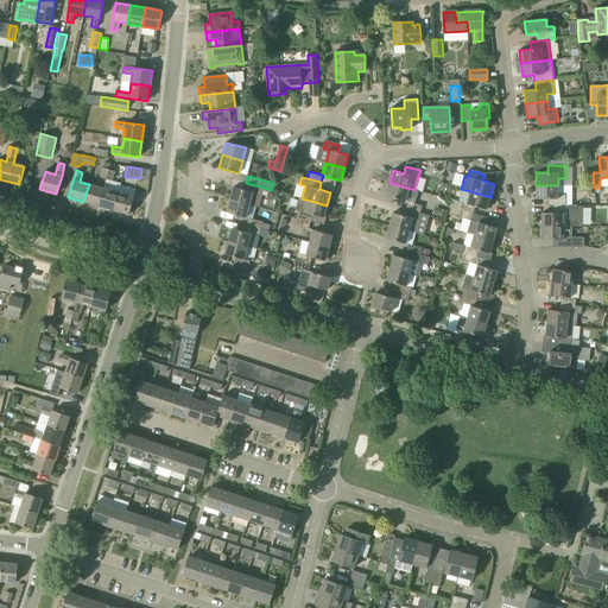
[(259,194),(260,187),(246,183),(245,190),(233,187),(230,200),(249,206),(253,192),(259,194)]
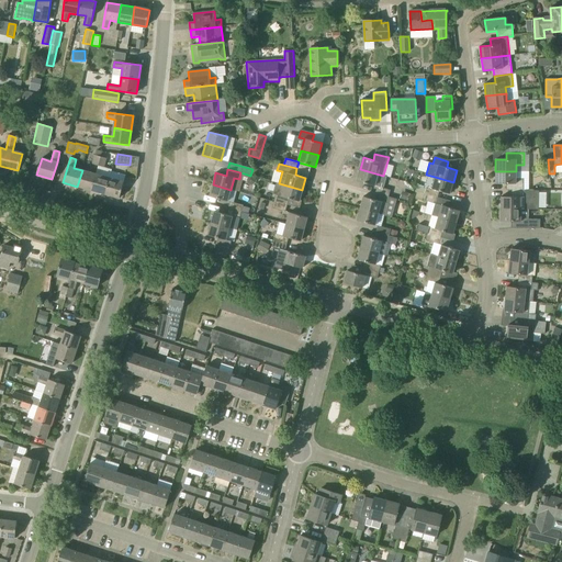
[(386,177),(383,176),(360,169),(357,181),(377,187),(375,193),(389,197),(391,190),(383,188),(386,177)]
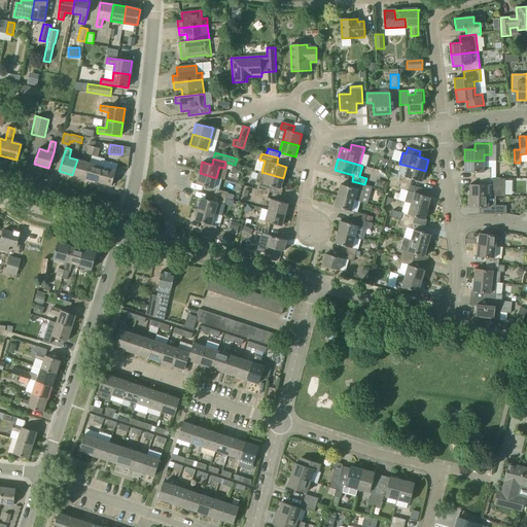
[(85,178),(90,163),(77,160),(72,175),(85,178)]
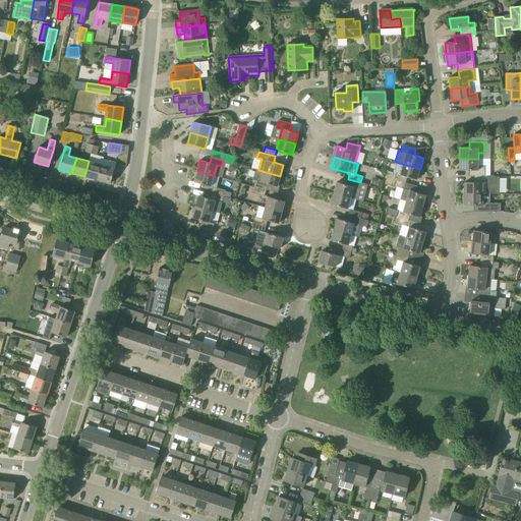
[(478,159),(459,159),(459,170),(469,170),(469,176),(474,176),(500,177),(485,176),(485,166),(478,166),(478,159)]
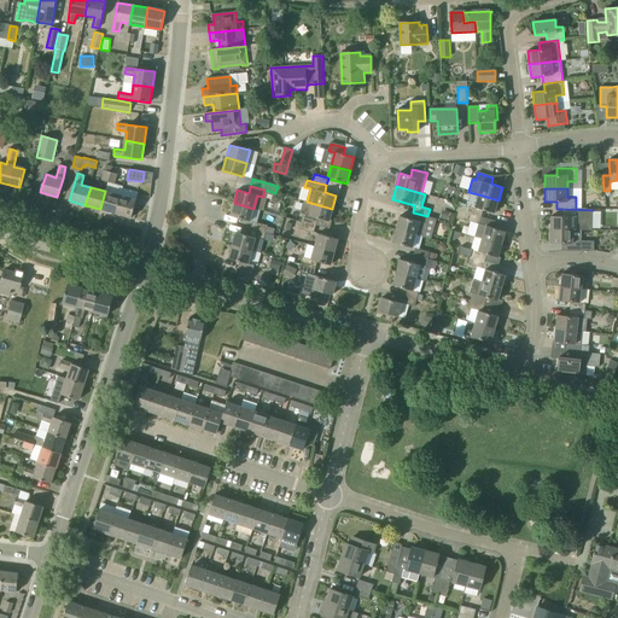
[(115,214),(121,196),(105,191),(100,209),(115,214)]
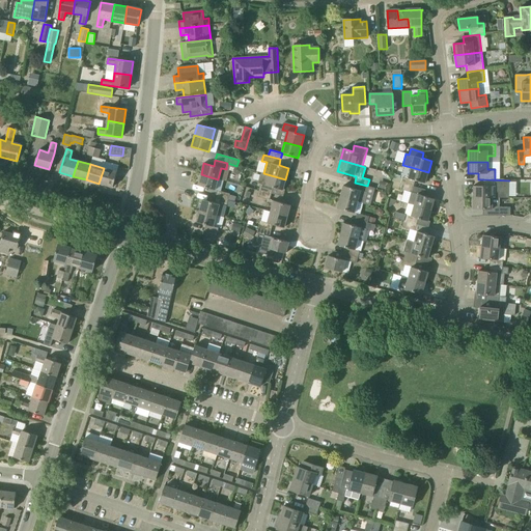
[(400,183),(414,187),(415,180),(424,184),(428,172),(411,167),(408,178),(402,176),(400,183)]
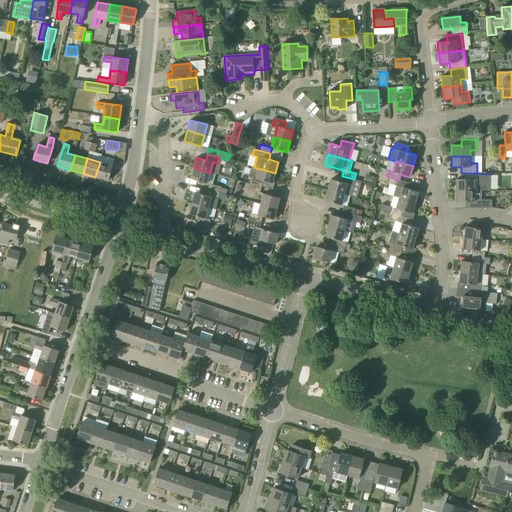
[(108,181),(113,166),(112,165),(100,162),(95,177),(108,181)]
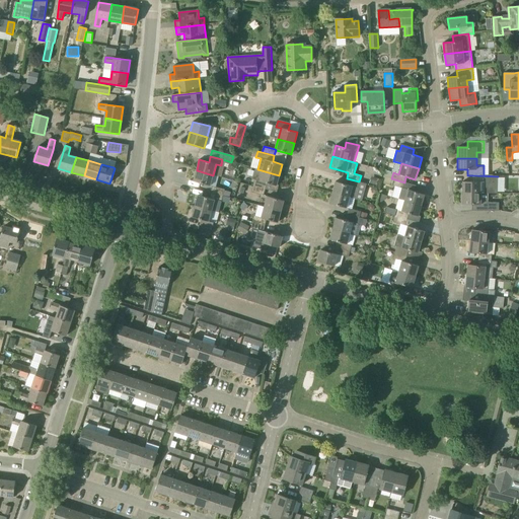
[(279,175),(257,169),(256,168),(255,169),(254,170),(253,177),(253,178),(253,179),(254,179),(252,186),(266,190),(267,183),(276,186),(279,175)]
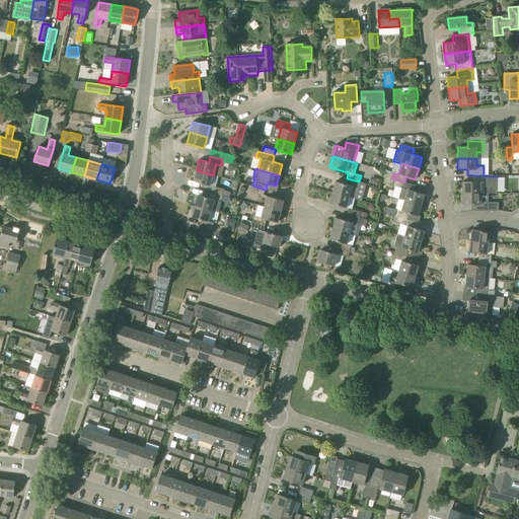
[(210,186),(213,175),(197,170),(194,181),(210,186)]
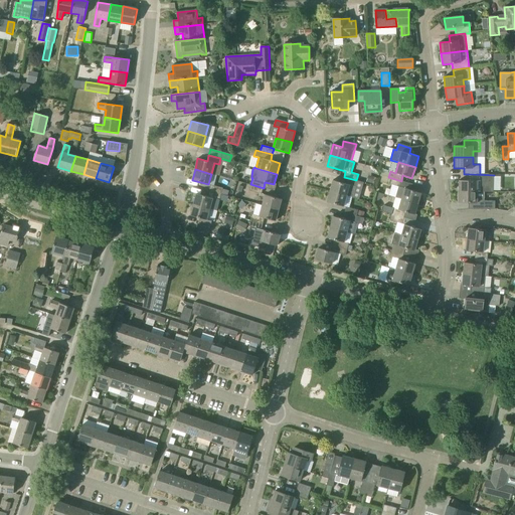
[(368,174),(366,180),(372,182),(375,176),(368,174)]
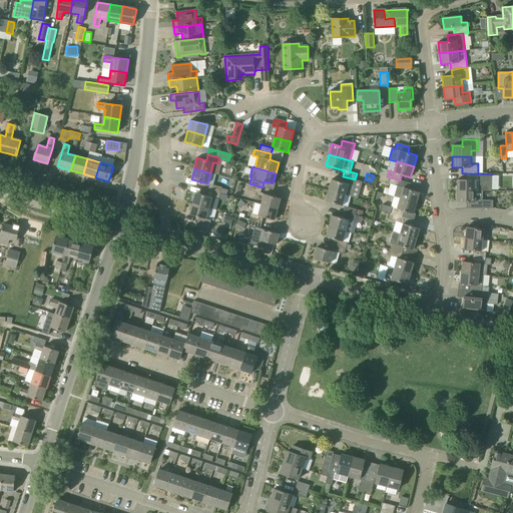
[(457,190),(475,191),(491,191),(492,174),(467,173),(467,179),(457,179),(457,190)]
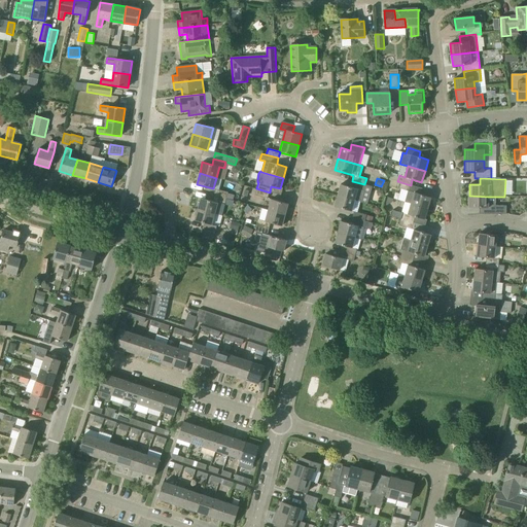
[(362,190),(364,184),(352,181),(350,187),(341,184),(338,196),(354,200),(361,202),(364,191),(362,190)]
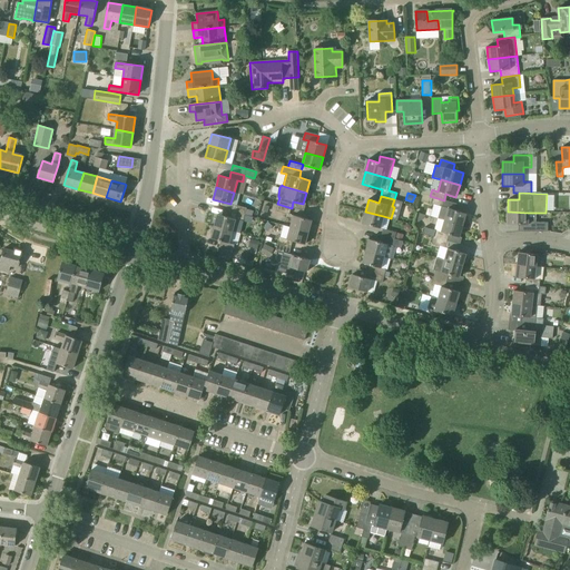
[(439,218),(462,226),(467,214),(454,210),(457,204),(444,200),(430,196),(429,203),(442,207),(439,218)]
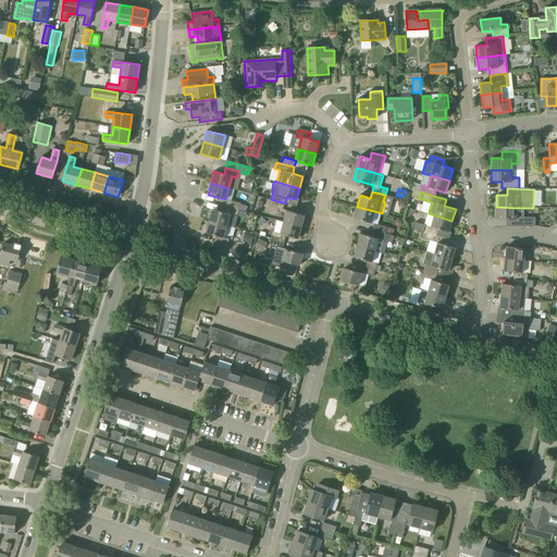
[(283,210),(285,203),(271,199),(270,206),(283,210)]
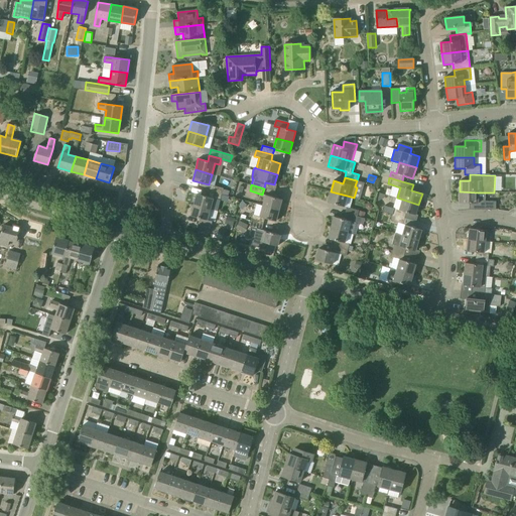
[(222,195),(224,188),(211,185),(210,191),(222,195)]
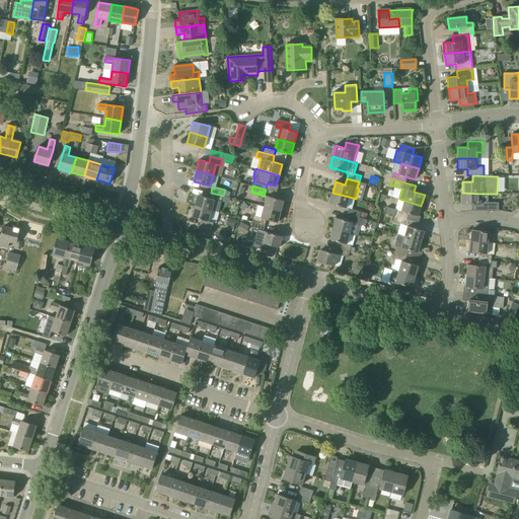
[(221,202),(223,196),(211,193),(209,199),(198,195),(195,206),(212,211),(214,200),(221,202)]
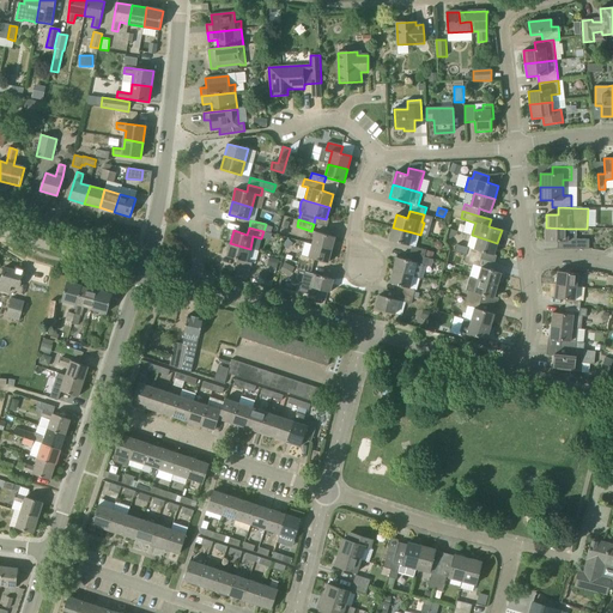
[(408,246),(412,232),(393,228),(389,241),(408,246)]
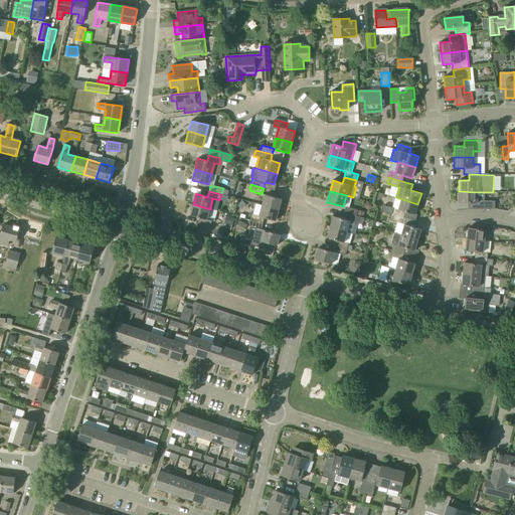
[(477,192),(459,191),(459,203),(468,203),(468,209),(484,209),(495,209),(495,201),(484,201),(484,198),(477,198),(477,192)]
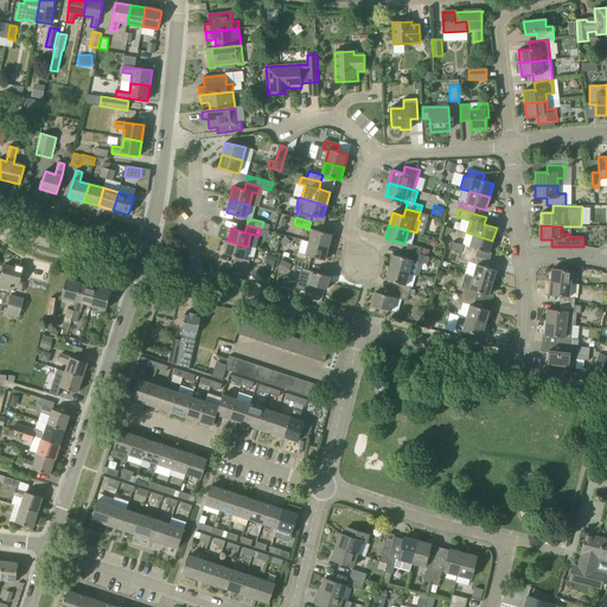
[(308,242),(328,248),(332,235),(312,229),(308,242)]
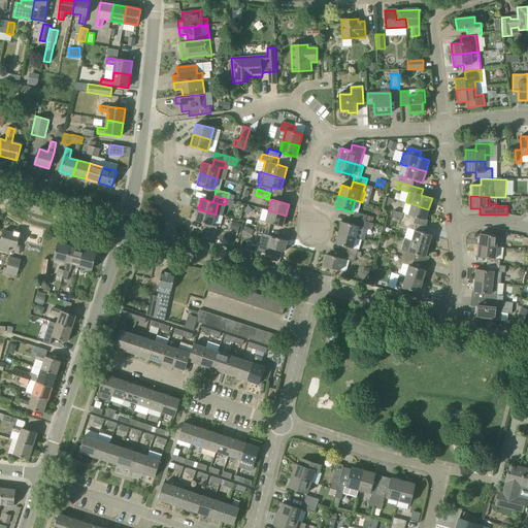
[(401,220),(414,224),(416,218),(425,220),(428,209),(406,202),(403,213),(403,215),(396,212),(395,218),(401,220)]
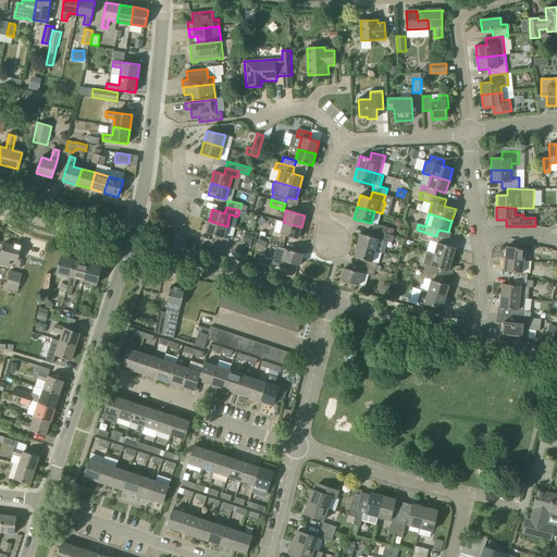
[(224,237),(227,226),(209,221),(206,233),(215,236),(214,242),(227,246),(230,239),(224,237)]
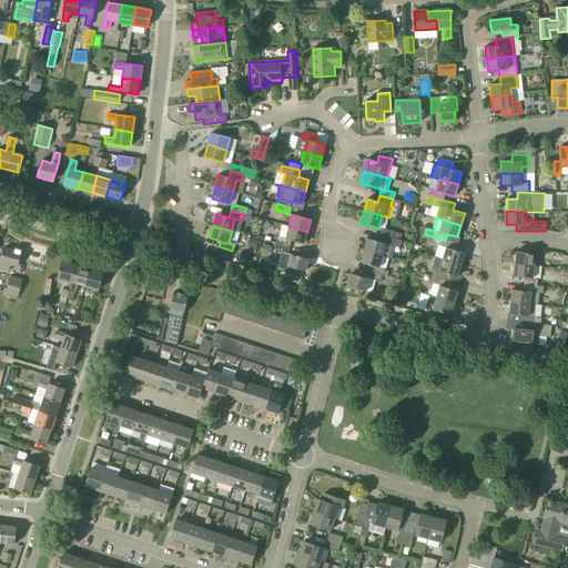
[(304,244),(307,232),(288,226),(285,239),(279,236),(276,243),(290,246),(292,241),(304,244)]
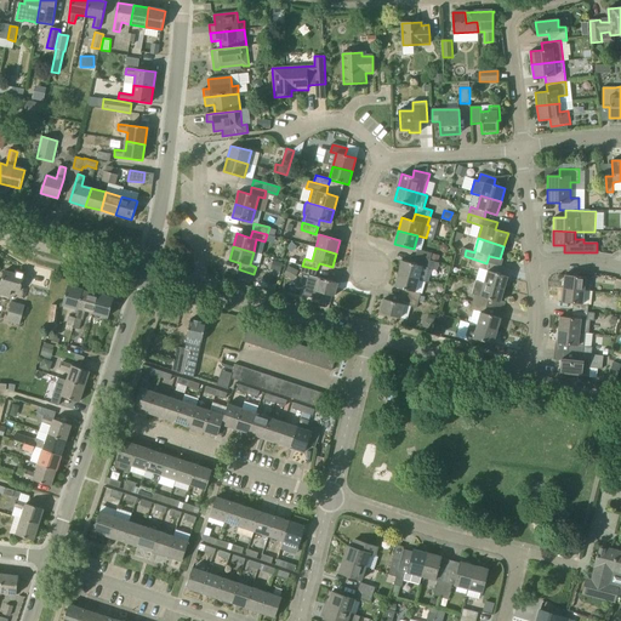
[(417,250),(415,257),(429,261),(432,254),(417,250)]
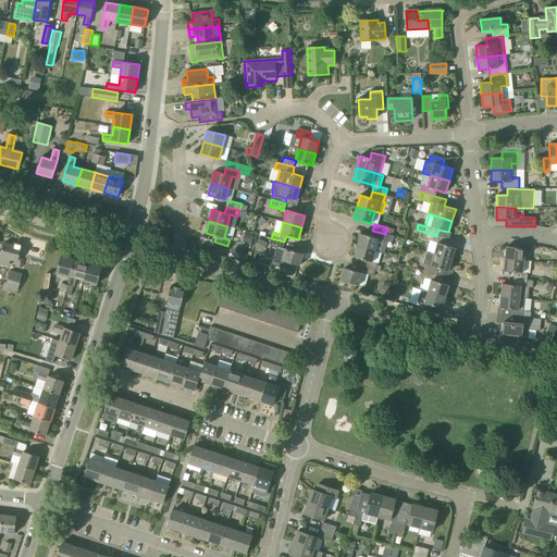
[(360,234),(357,246),(382,252),(383,252),(386,242),(384,240),(385,234),(372,231),(370,236),(360,234)]
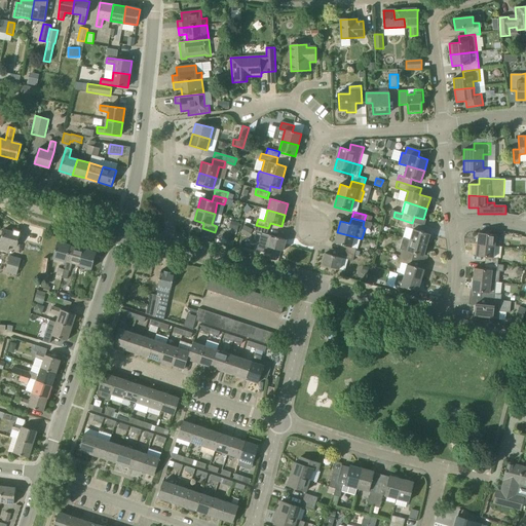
[(411,228),(412,223),(400,219),(399,225),(406,227),(411,229),(411,228)]
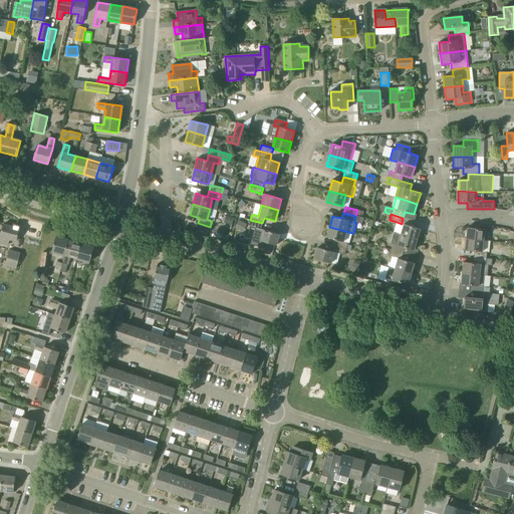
[(227,216),(225,224),(232,225),(234,218),(227,216)]
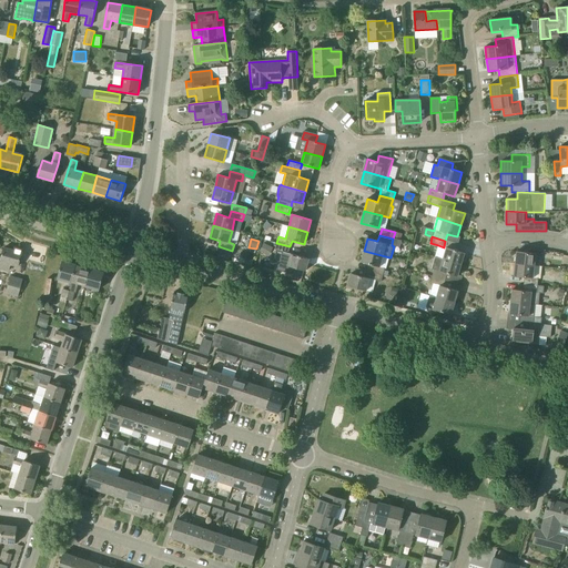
[(264,243),(260,252),(266,255),(272,247),(264,243)]
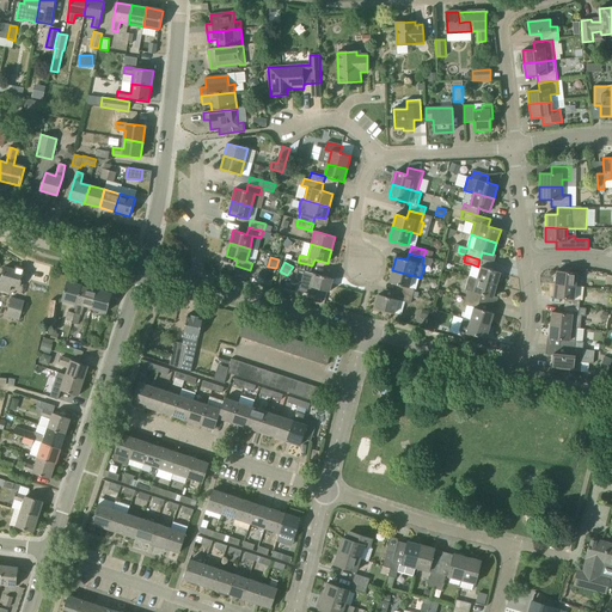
[(311,273),(312,265),(298,262),(295,269),(305,271),(311,273)]
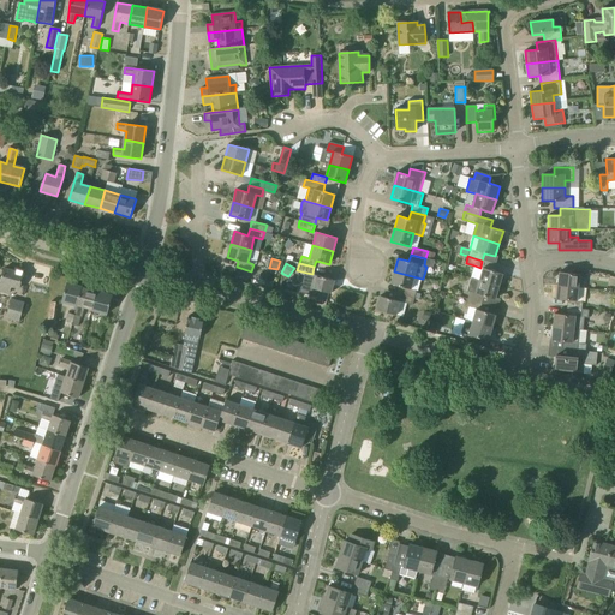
[(11,286),(19,288),(24,272),(16,269),(15,272),(4,268),(0,282),(0,291),(9,293),(11,286)]
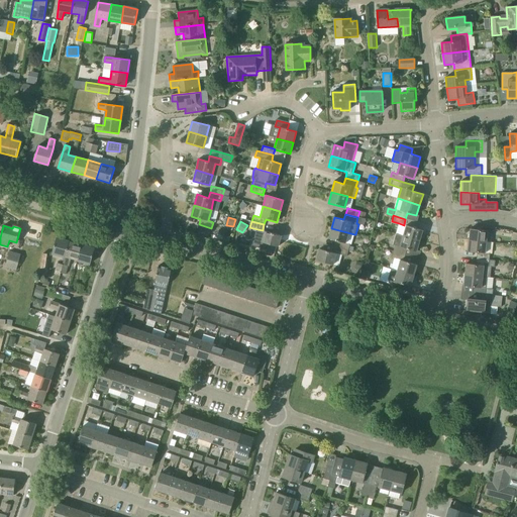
[(406,225),(403,236),(419,241),(423,230),(406,225)]
